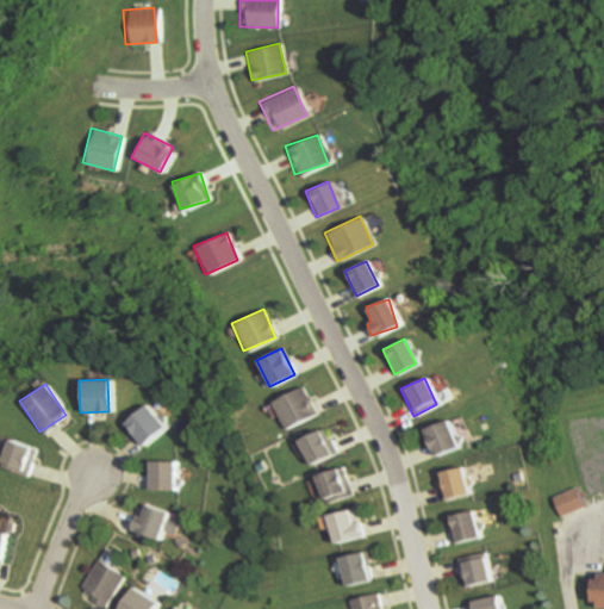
[(268,401),(281,429),(315,415),(302,386),(268,401)]
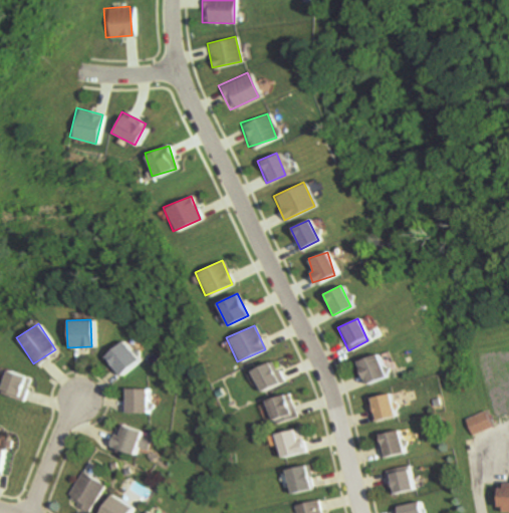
[(117,375),(137,359),(121,340),(102,356),(117,375)]
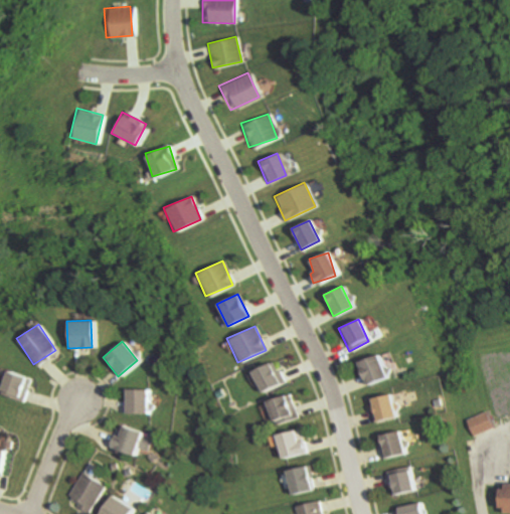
[(364,385),(384,376),(375,354),(354,363),(364,385)]
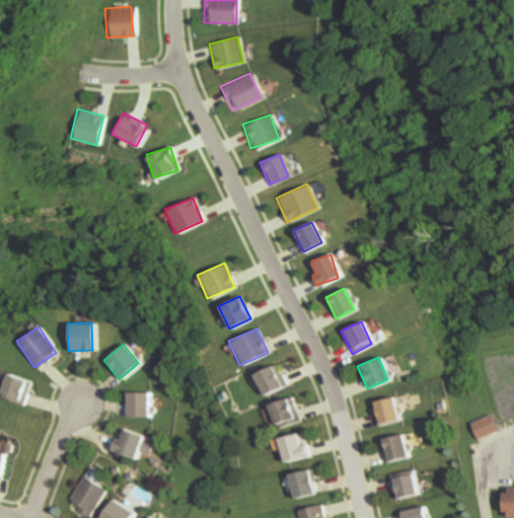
[(285,385),(276,364),(252,373),(262,395),(285,385)]
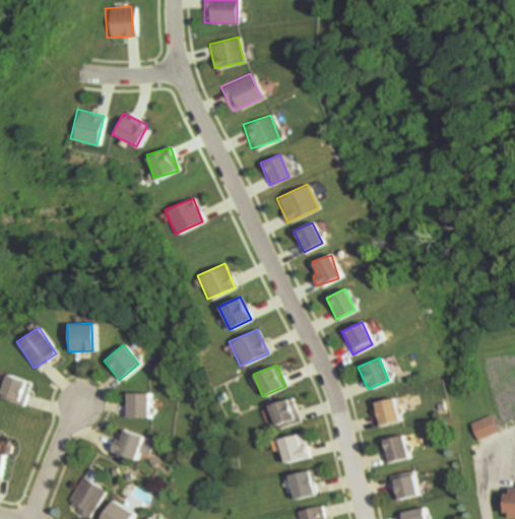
[(0,398),(21,406),(30,382),(6,374),(0,391),(0,398)]
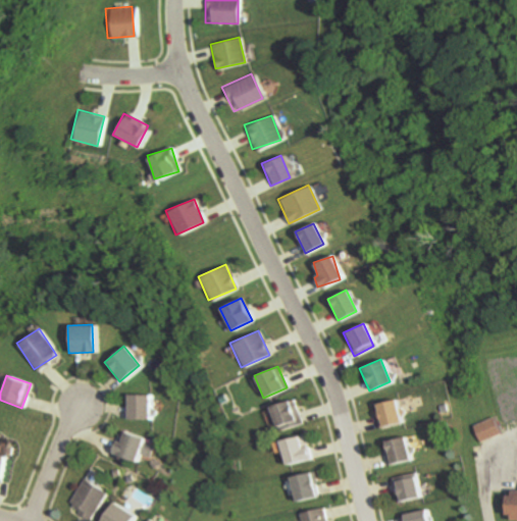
[(125,395),(125,419),(146,420),(147,395),(125,395)]
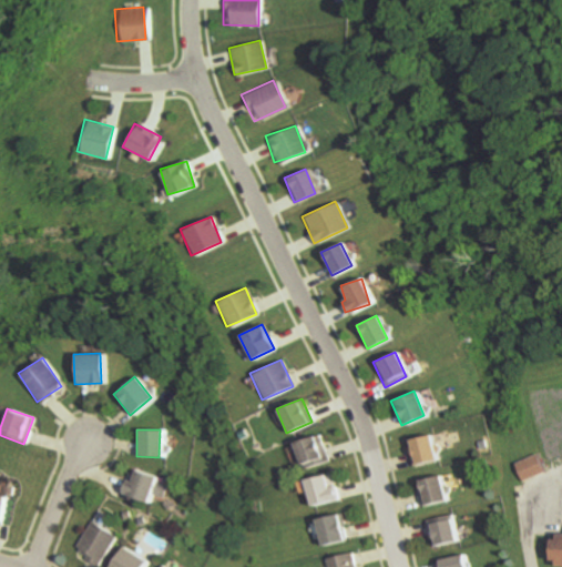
[(293,442),(302,468),(326,461),(318,434),(293,442)]
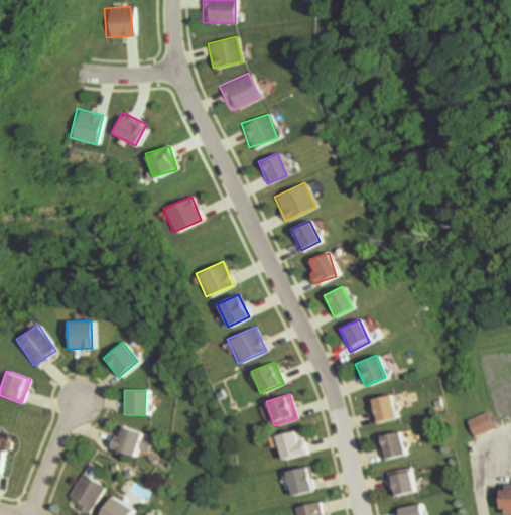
[(373,422),(395,417),(390,394),(368,399),(373,422)]
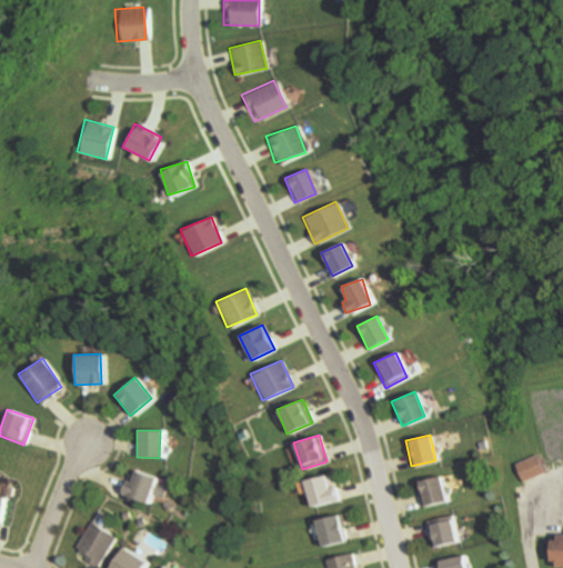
[(541,472),(534,455),(512,464),(519,481),(541,472)]
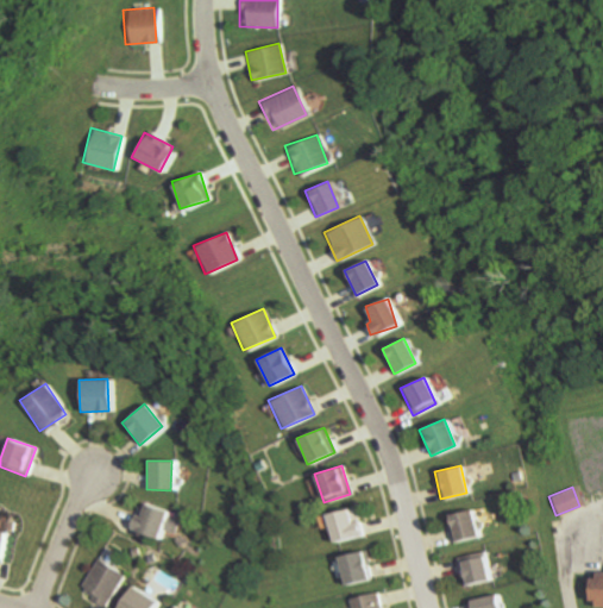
[(142,506),(138,518),(131,515),(126,530),(155,539),(158,528),(170,533),(176,516),(142,506)]
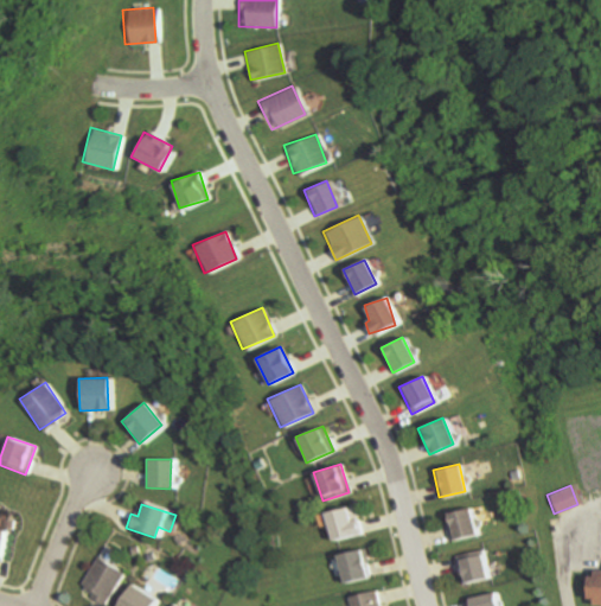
[(323,512),(330,541),(358,534),(352,505),(323,512)]
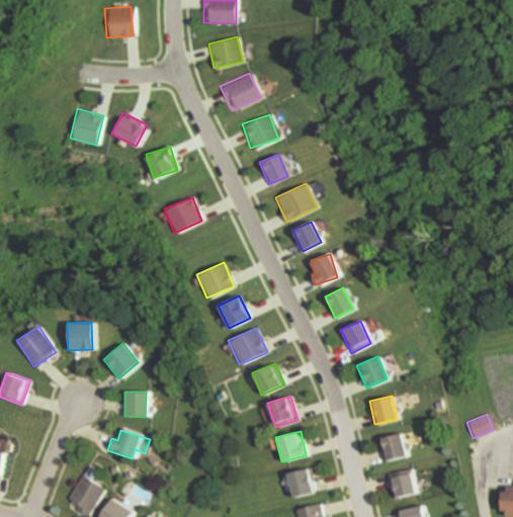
[(386,461),(405,456),(400,433),(379,438),(386,461)]
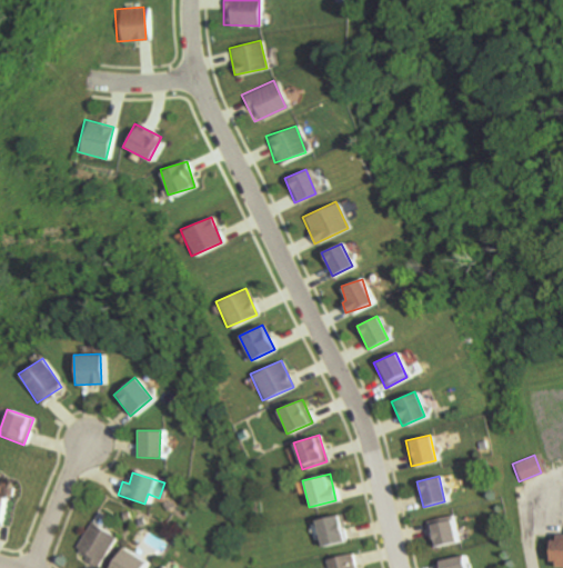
[(343,528),(340,514),(314,520),(321,547),(343,541),(340,529),(343,528)]
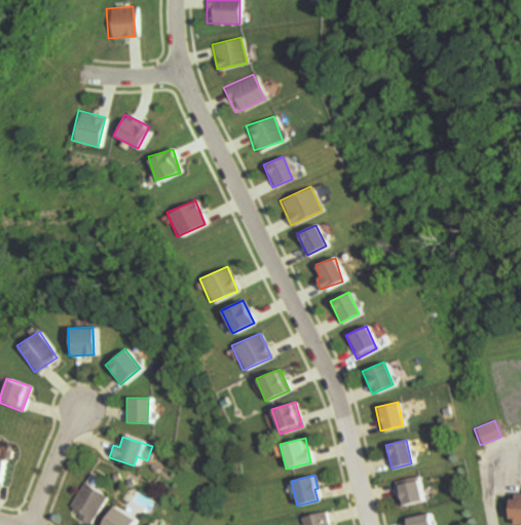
[(394,481),(398,505),(420,501),(415,477),(394,481)]
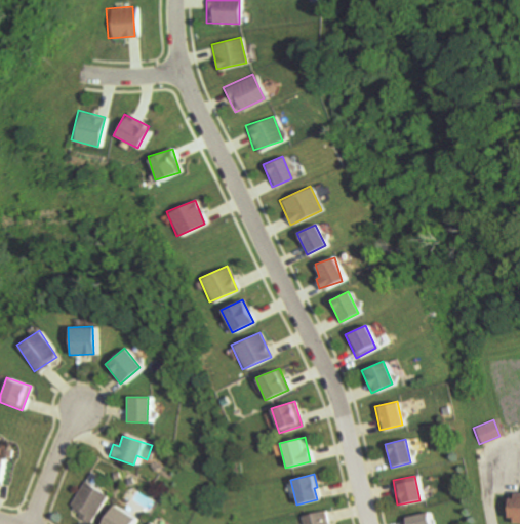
[(90,521),(104,492),(80,482),(67,510),(90,521)]
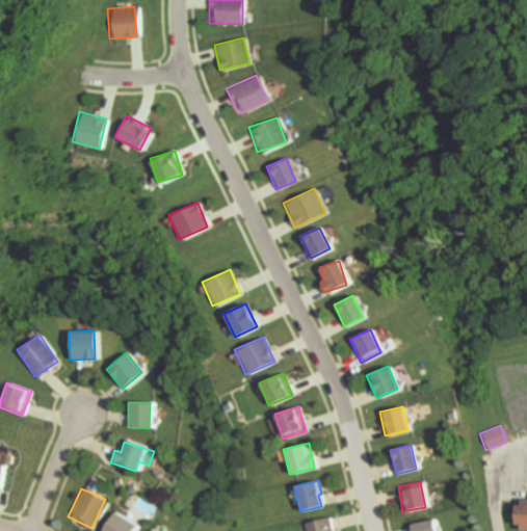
[(526,500),(515,500),(514,530),(526,530),(526,500)]
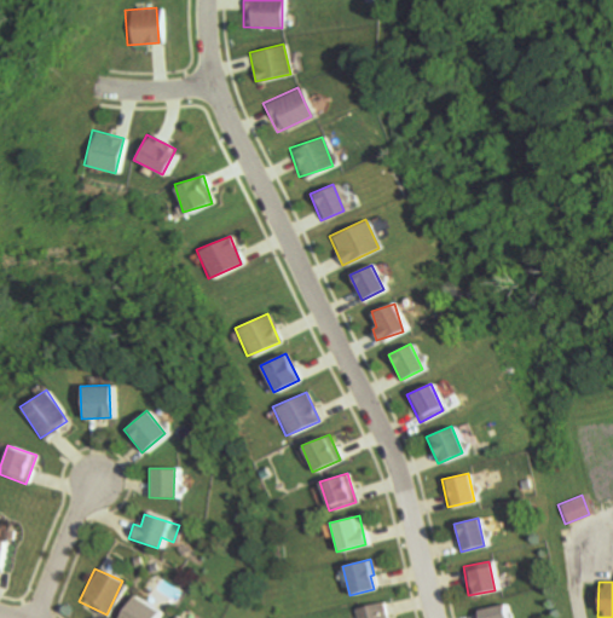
[(115,617),(151,617),(156,610),(129,595),(115,617)]
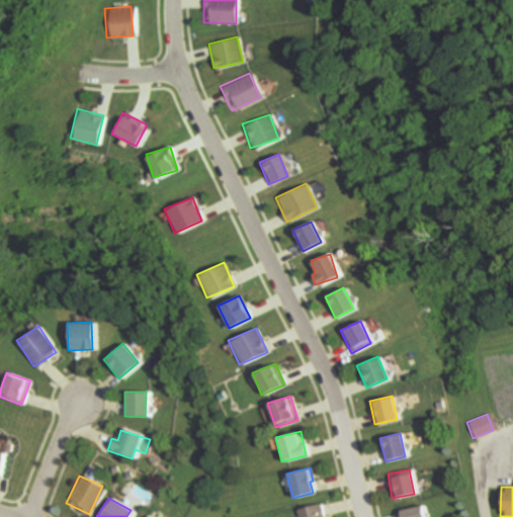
[(322,516),(320,504),(295,509),(296,516),(322,516)]
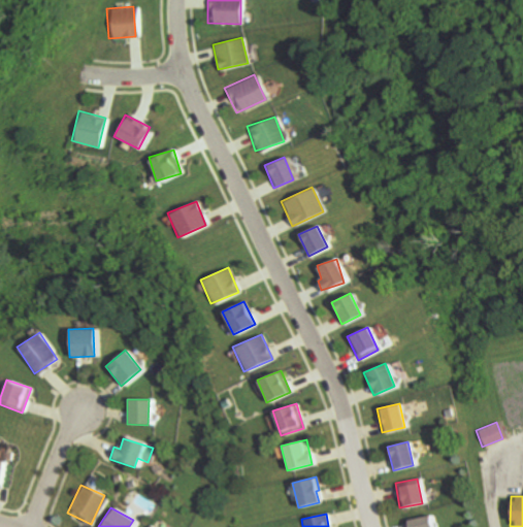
[(430,526),(429,516),(403,520),(404,526),(430,526)]
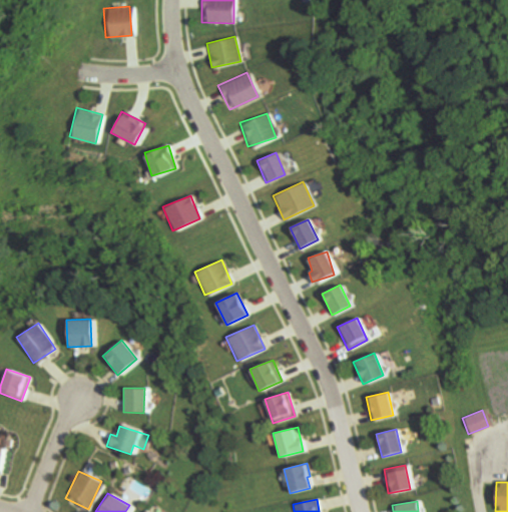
All buildings are outlined.
